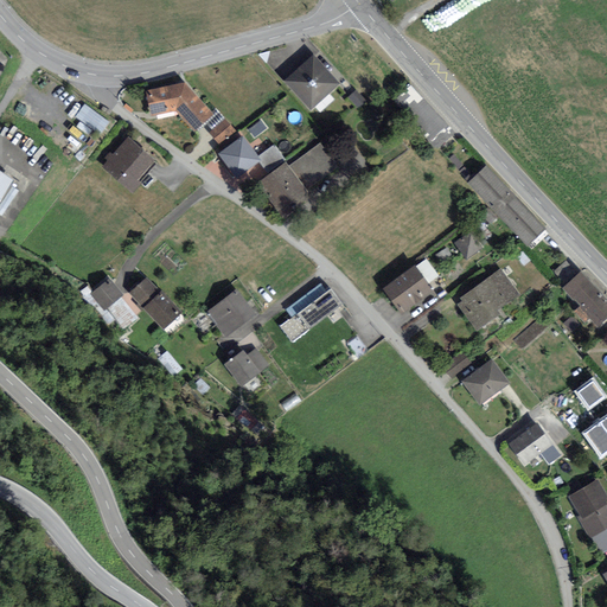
[(313,55),(283,81),(311,110),(339,84),(313,55)]
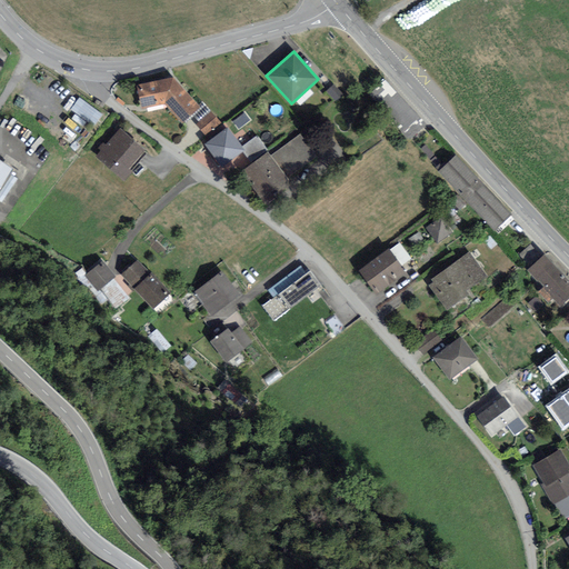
[(172,78),(137,86),(142,109),(165,105),(182,123),(193,115),(200,108),(198,106),(172,78)]
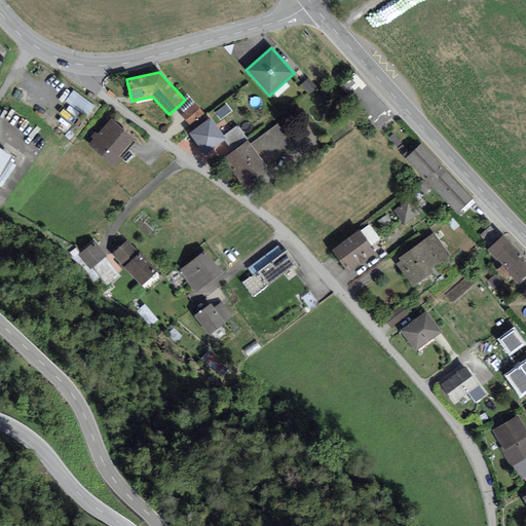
[(310,95),(317,88),(309,78),(302,85),(310,95)]
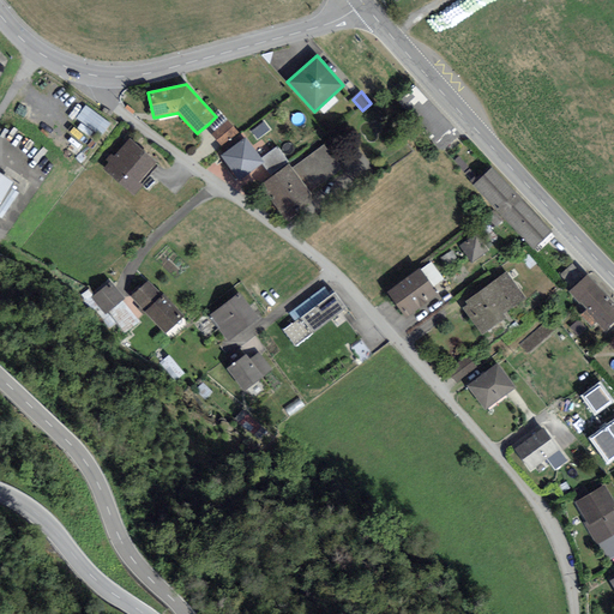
[(102,137),(110,125),(85,106),(76,119),(102,137)]
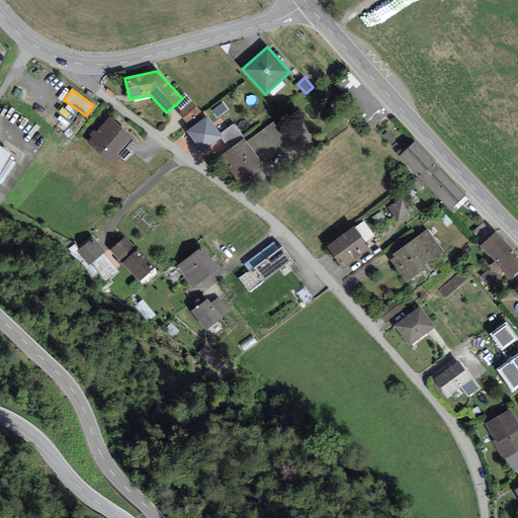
[(182,111),(192,102),(184,93),(180,96),(182,98),(176,104),(182,111)]
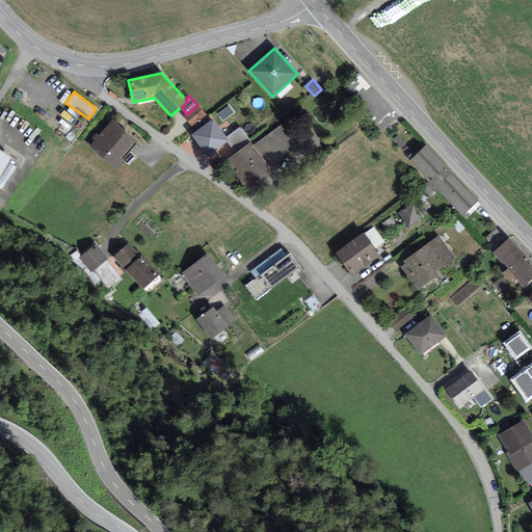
[(187,114),(183,116),(191,127),(206,115),(197,105),(187,114)]
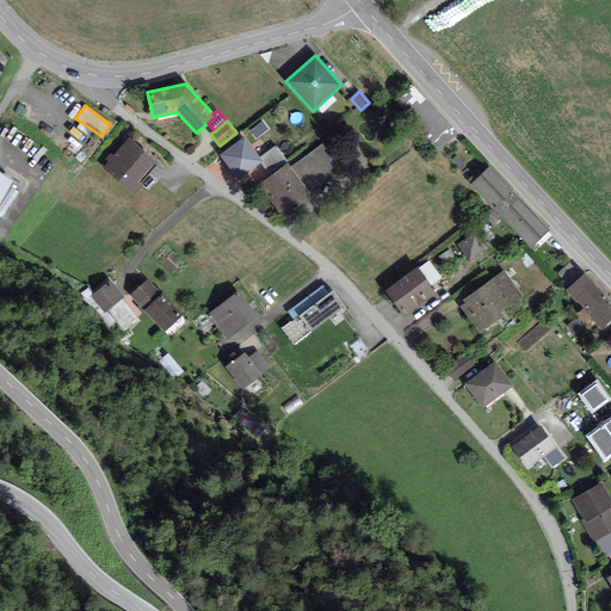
[(257,139),(269,129),(261,121),(250,130),(257,139)]
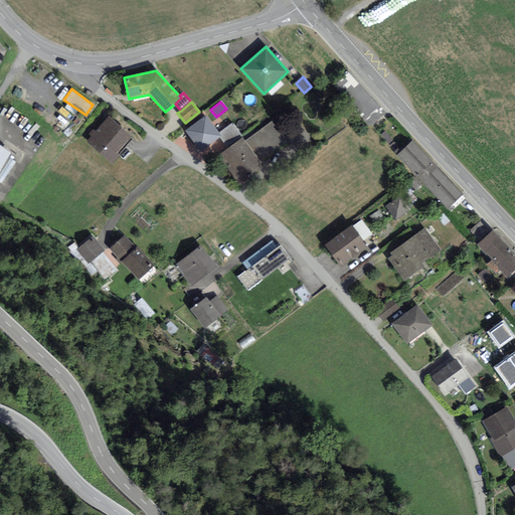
[(219,134),(205,116),(185,131),(201,151),(218,138),(221,137),(219,134)]
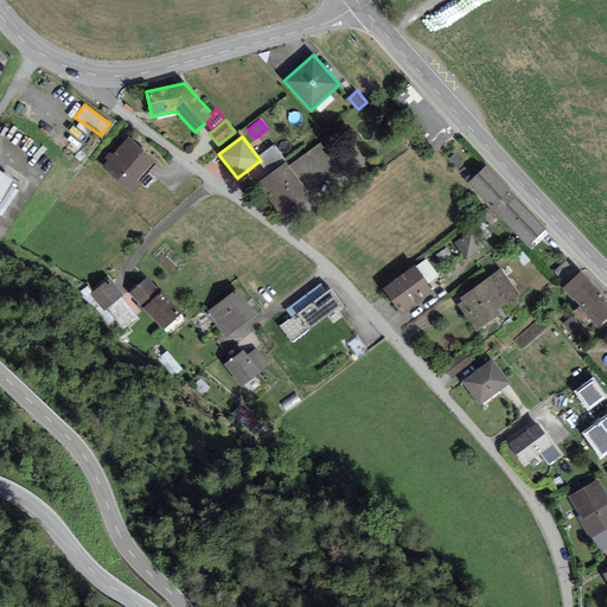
[(136,180),(154,161),(128,139),(103,167),(127,189),(133,195),(142,185),(136,180)]
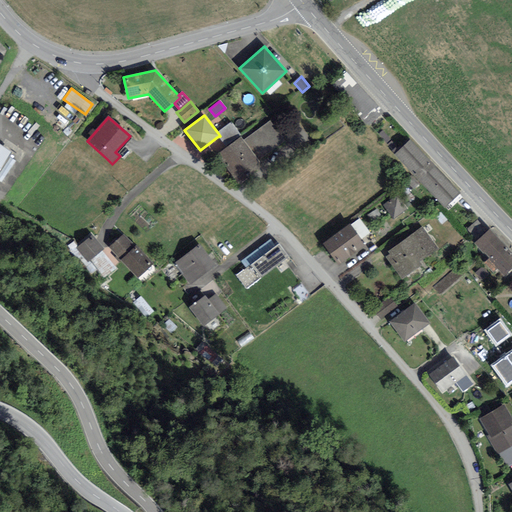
[(270,121),(243,139),(259,162),(286,143),(270,121)]
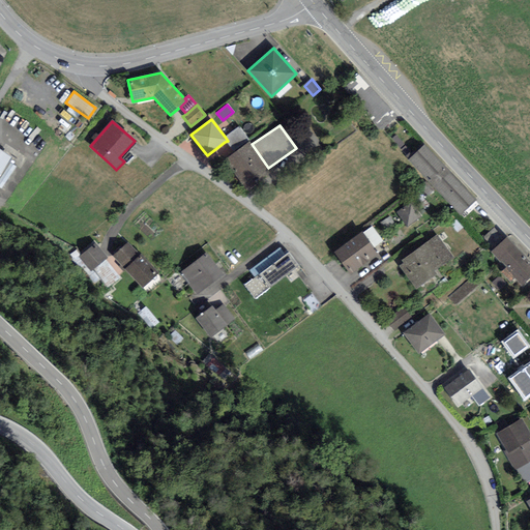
[(234,153),(249,142),(239,127),(226,138),(228,141),(225,142),(234,153)]
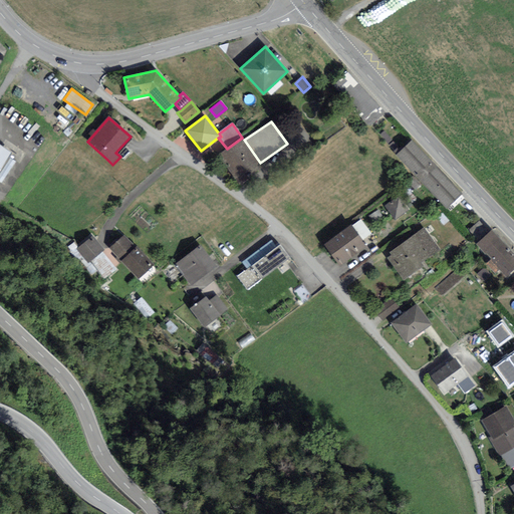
[(396,155),(401,151),(384,132),(379,135),(396,155)]
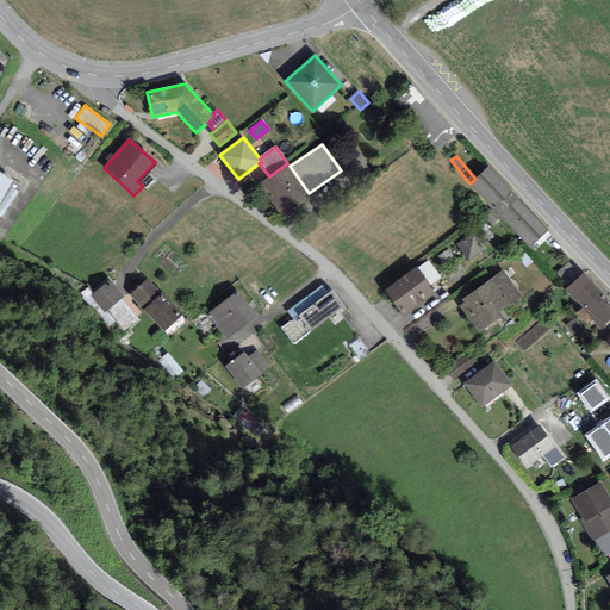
[(290,166),(287,163),(269,176),(259,185),(282,218),(312,197),(309,193),(290,166)]
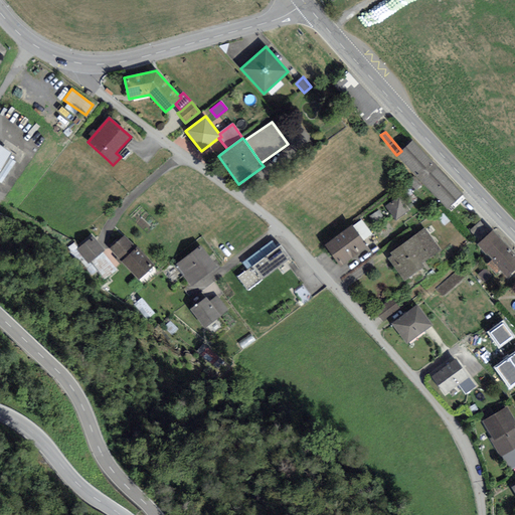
[(401,151),(396,155),(448,210),(465,195),(412,140),(401,151)]
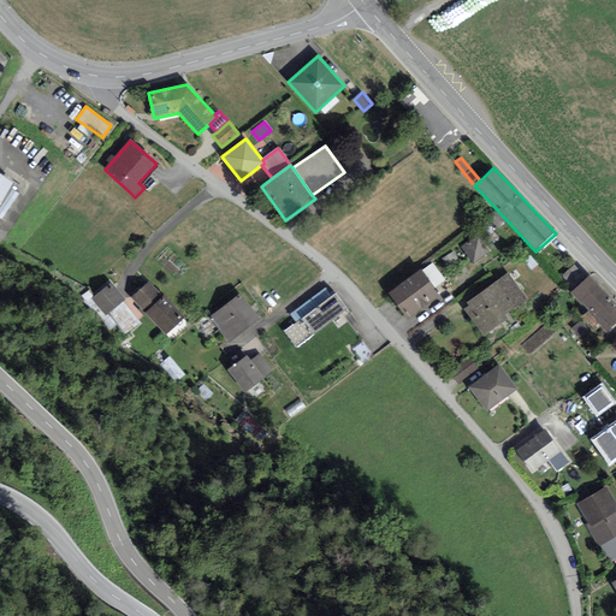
[(0,202),(13,183),(0,173),(0,202)]
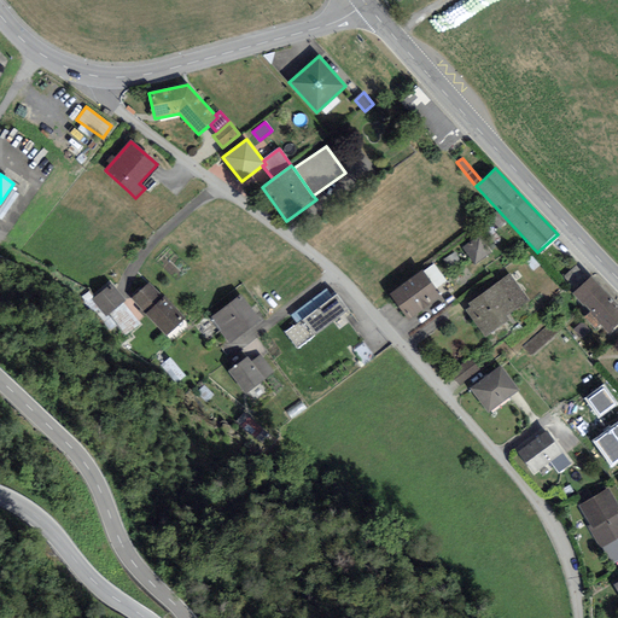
[(462,249),(474,264),(493,251),(479,235),(462,249)]
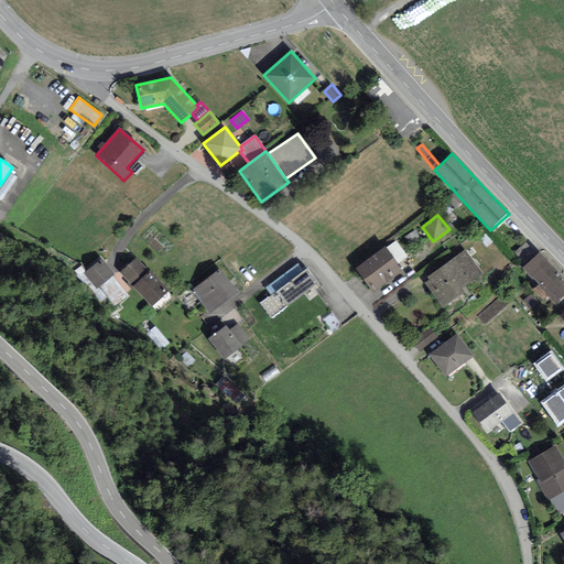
[(397,240),(384,248),(398,266),(409,257),(397,240)]
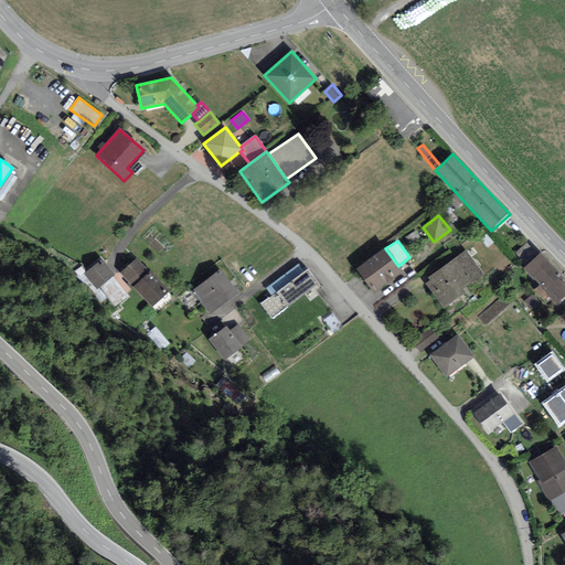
[(356,269),(374,294),(403,273),(398,266),(385,248),(356,269)]
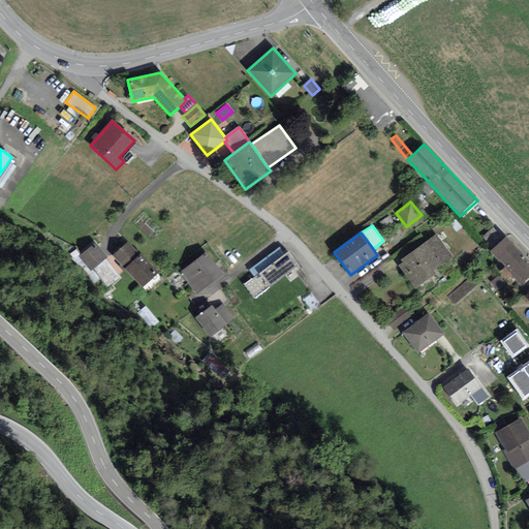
[(403,263),(399,266),(415,289),(436,274),(434,272),(453,257),(435,236),(401,260),(403,263)]
